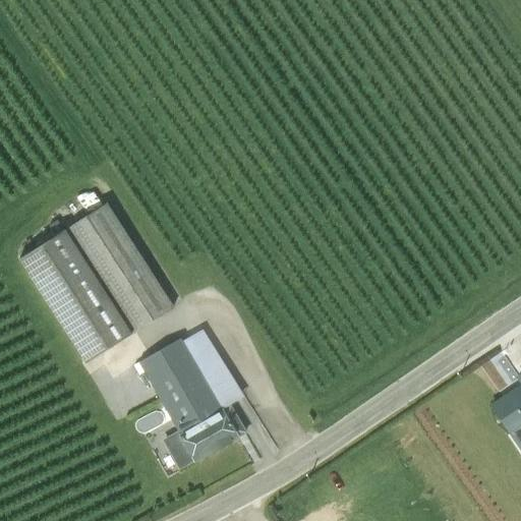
[(107,200),(19,256),(85,361),(173,304),(107,200)]
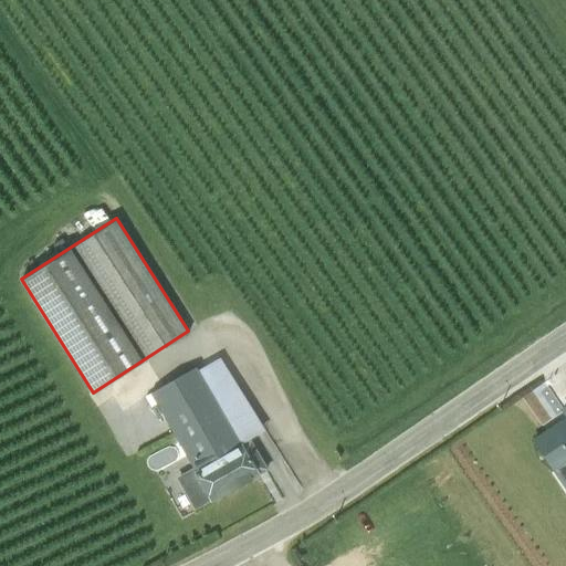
[(251,464),(260,460),(249,440),(264,431),(219,358),(150,395),(192,468),(211,501),(258,474),(251,464)]
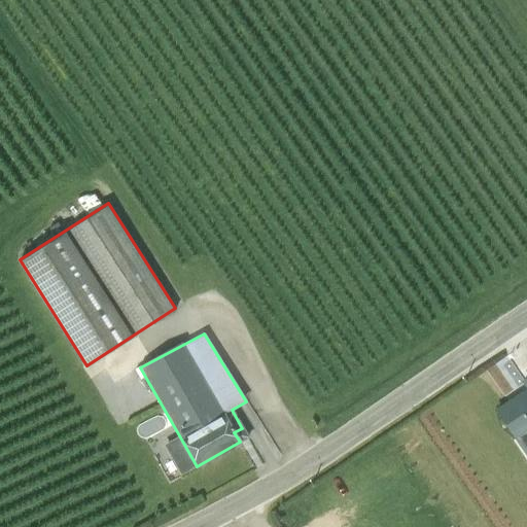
[(526,386),(526,389),(497,410),(517,440),(526,432),(526,378),(524,381),(526,386)]
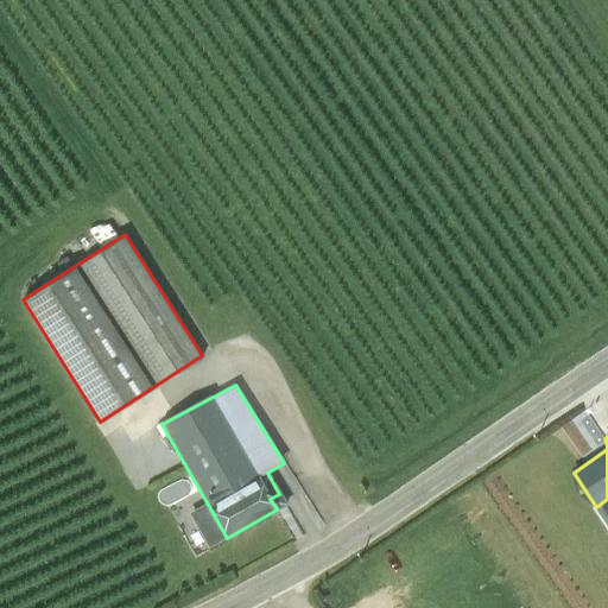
[(270,499),(277,510),(286,505),(279,494),(270,499)]
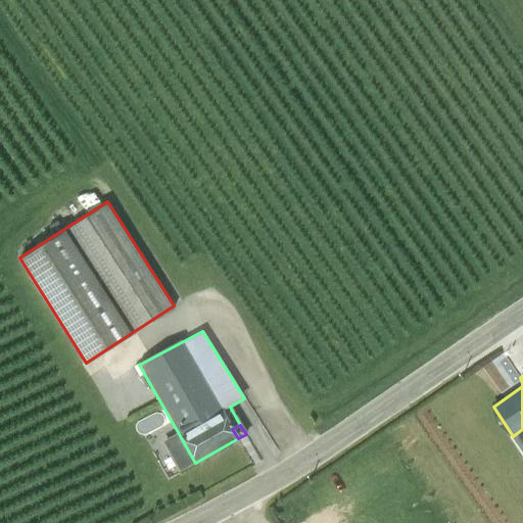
[(195,463),(178,432),(162,441),(180,472),(195,463)]
